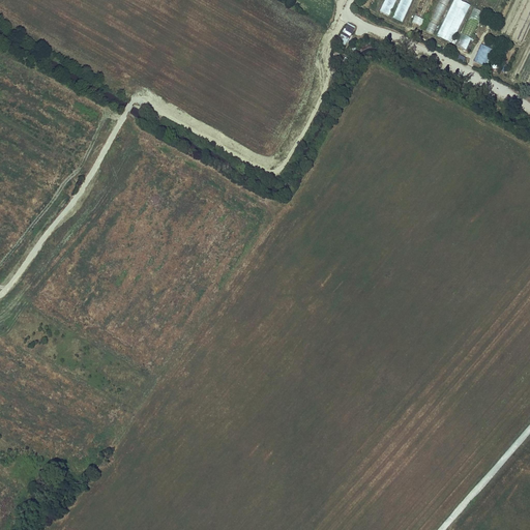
[(388,17),(395,0),(383,0),(378,11),(388,17)]
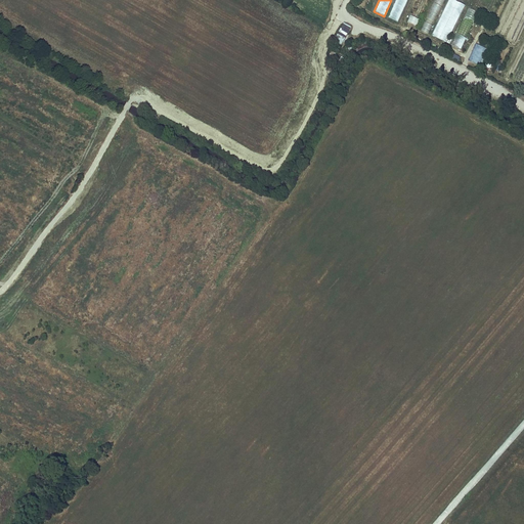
[(398,22),(407,0),(395,0),(387,16),(398,22)]
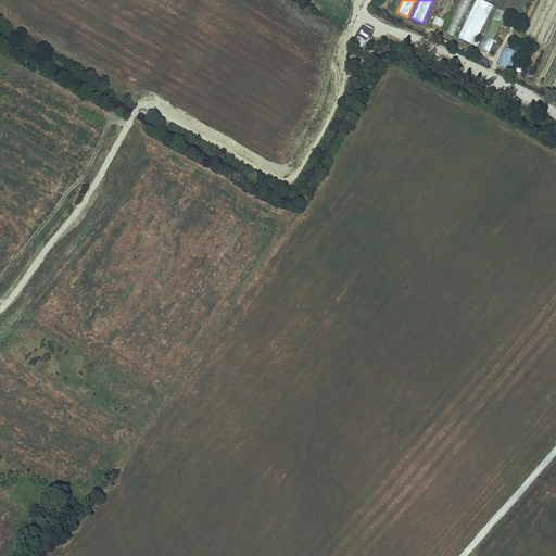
[(482,0),(475,0),(458,37),(474,45),(493,4),(482,0)]
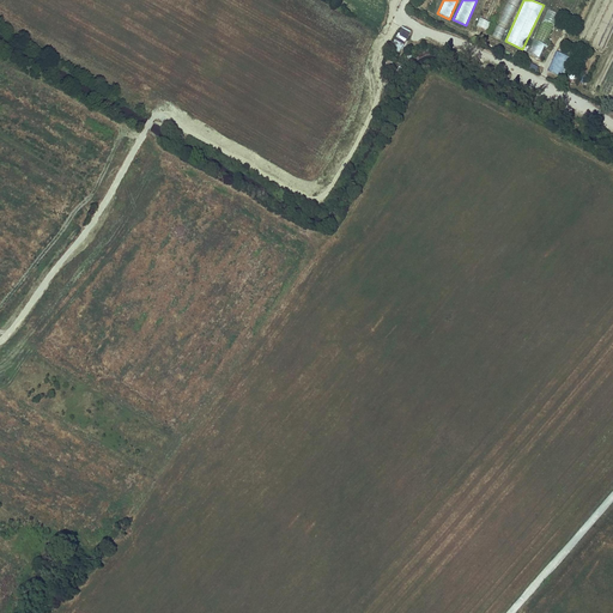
[(560,14),(548,8),(528,52),(540,58),(560,14)]
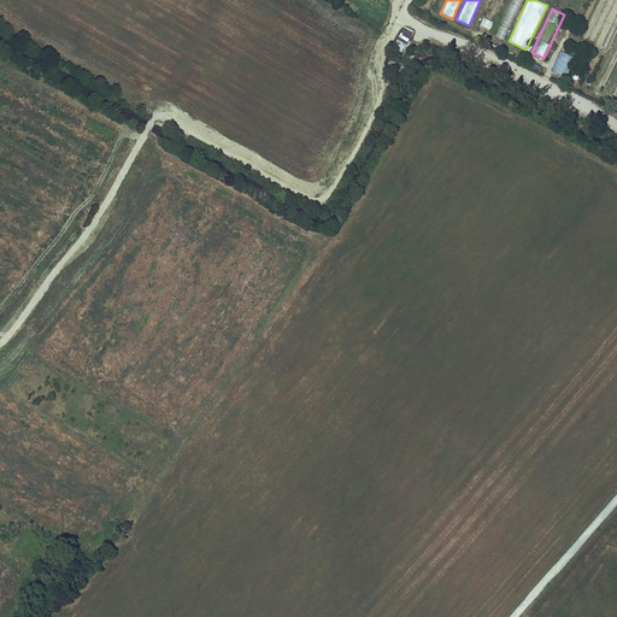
[(415,31),(405,27),(393,48),(401,53),(415,31)]
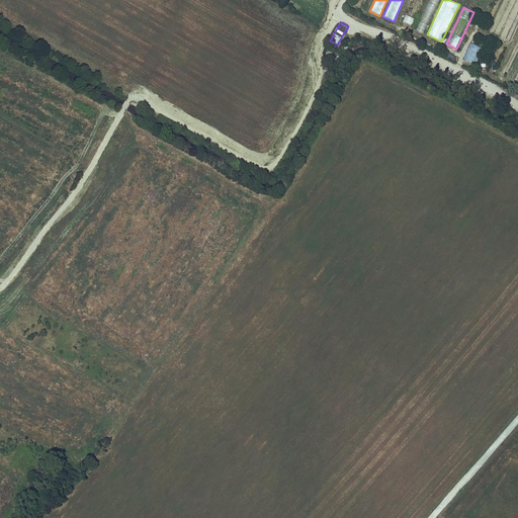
[(469,60),(477,46),(471,42),(464,57),(469,60)]
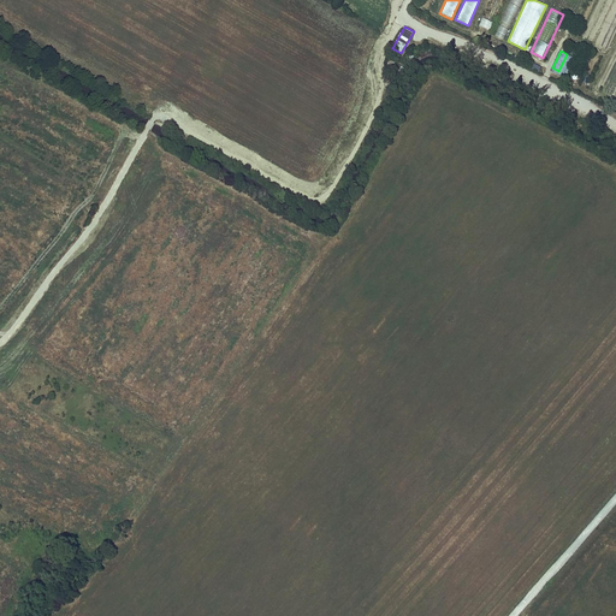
[(573,57),(567,54),(558,71),(564,75),(573,57)]
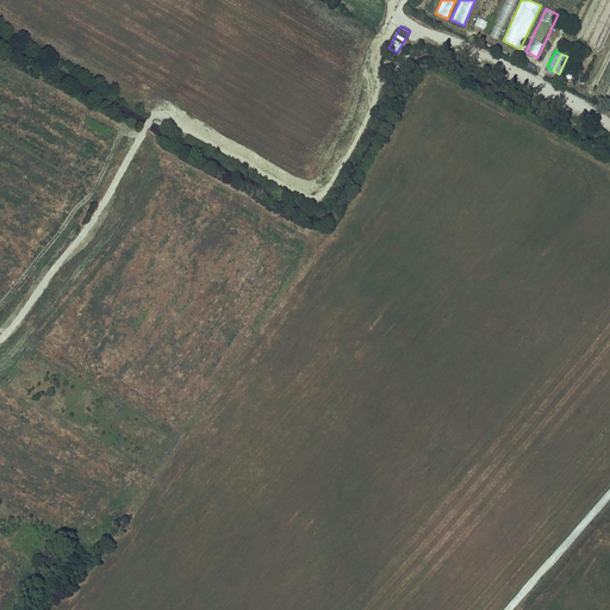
[(524,69),(534,73),(536,67),(526,63),(524,69)]
